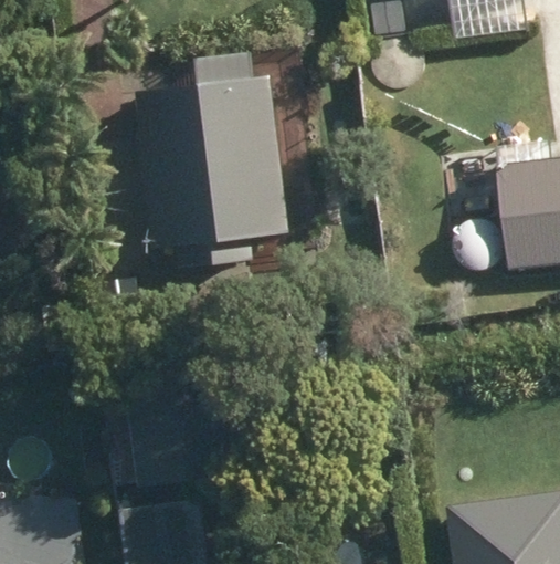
[(401,91),(410,90),(418,85),(424,79),(428,71),(429,62),(426,53),(421,47),(414,41),(405,39),(397,39),(389,42),(382,48),(378,54),(377,62),(377,71),(380,79),(386,84),(392,89),(401,91)]
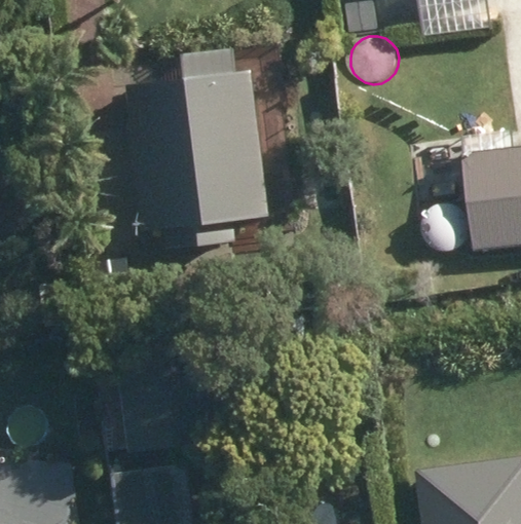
[(232,46),(179,54),(182,77),(120,85),(140,229),(163,226),(166,250),(237,239),(234,220),(269,216),(249,68),(235,70),(232,46)]
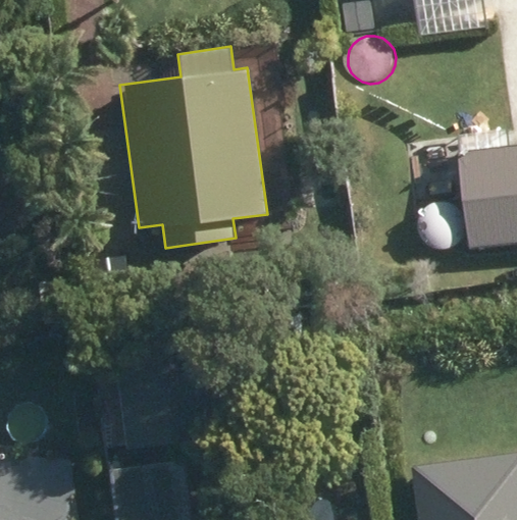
[(516,151),(469,156),(478,247),(516,243),(516,151)]
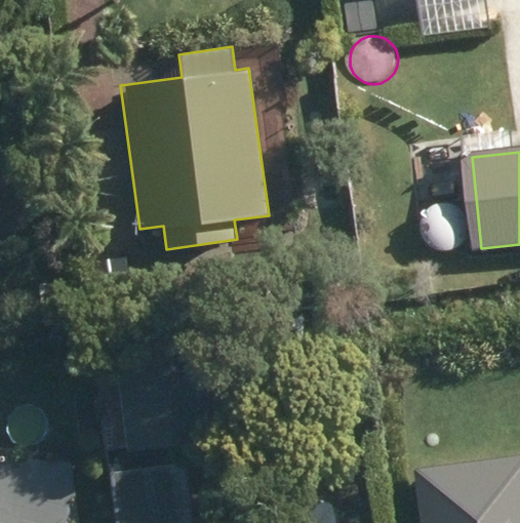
[(448,247),(456,246),(464,243),(470,237),(473,230),(474,222),(472,213),(467,207),(461,202),(452,200),(444,200),(437,203),(432,207),(427,214),(426,222),(426,229),(429,236),(434,242),(440,246),(448,247)]
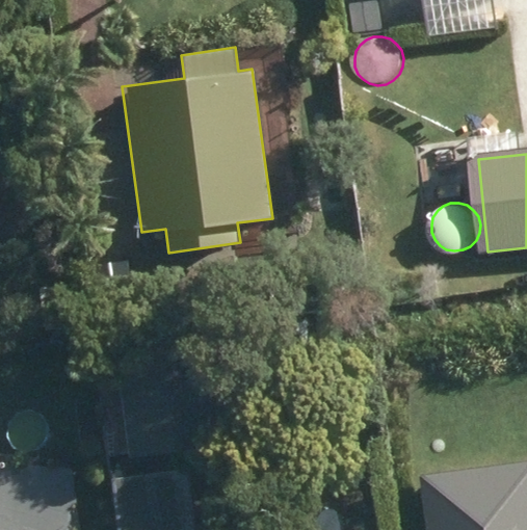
[(71,285),(40,288),(46,345),(77,342),(71,285)]
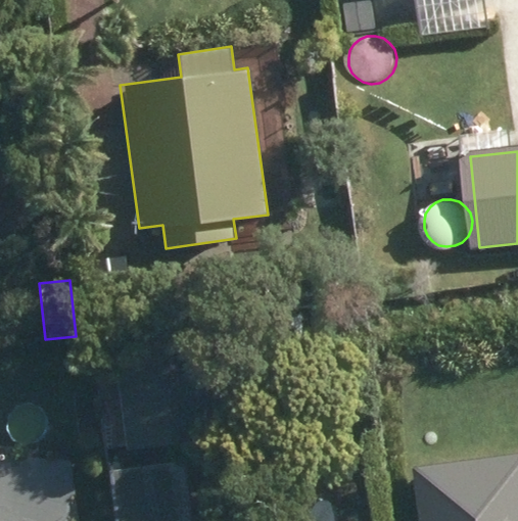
[(116,361),(116,367),(98,369),(108,450),(128,446),(128,451),(223,438),(221,422),(241,419),(232,352),(212,356),(210,348),(116,361)]
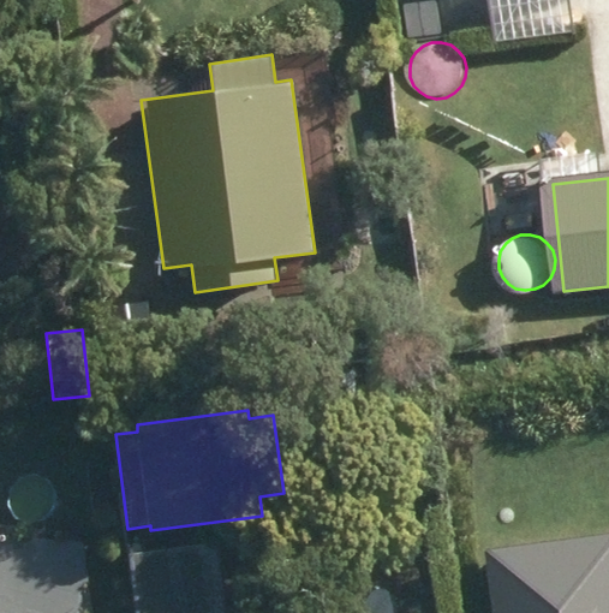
[(608,531),(500,545),(508,612),(608,612),(608,531)]
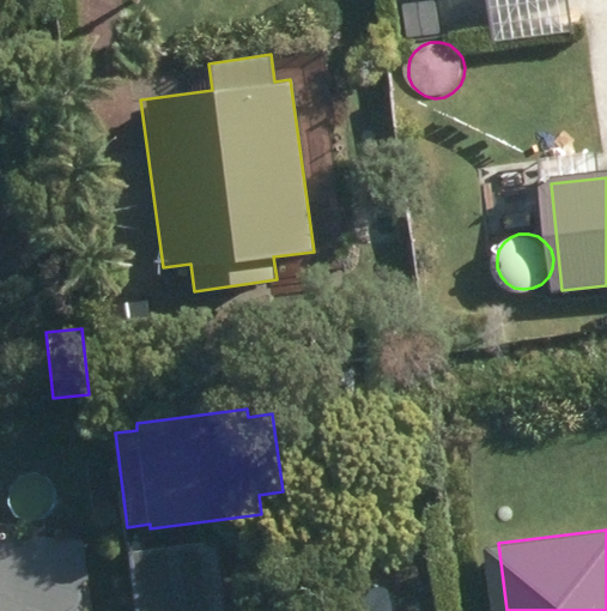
[(255,610),(247,548),(152,560),(158,610),(255,610)]
